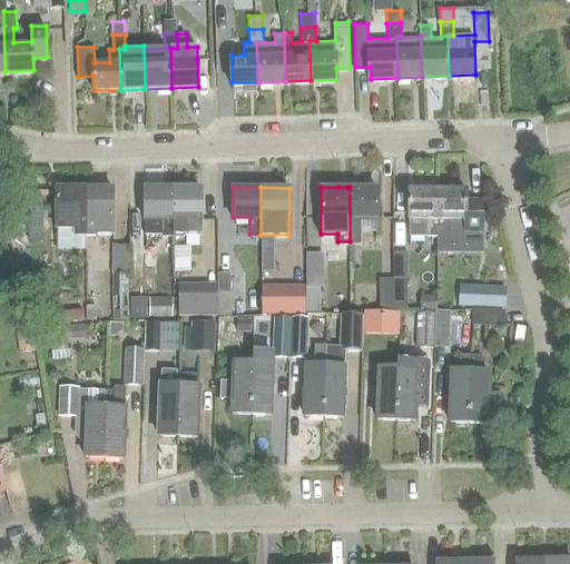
[(350,187),(350,241),(354,241),(361,241),(361,228),(361,216),(377,216),(377,187),(360,187),(351,187),(350,187)]
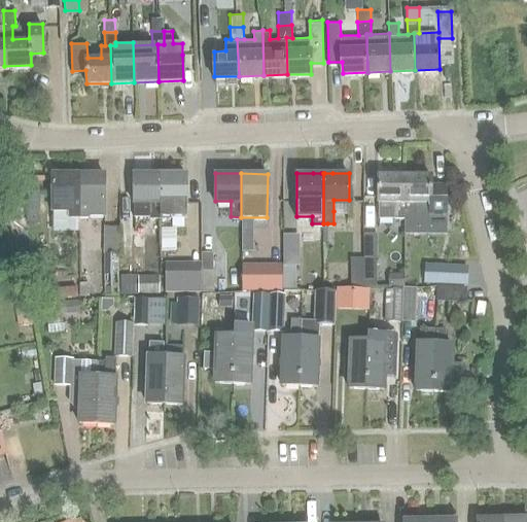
[(406,216),(407,173),(378,173),(378,214),(394,214),(394,216),(406,216)]
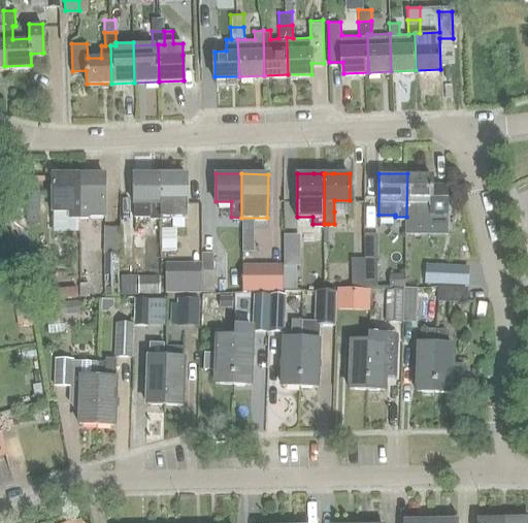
[(431,183),(431,173),(407,173),(406,217),(416,217),(416,215),(431,215),(431,217),(448,217),(448,183),(431,183)]
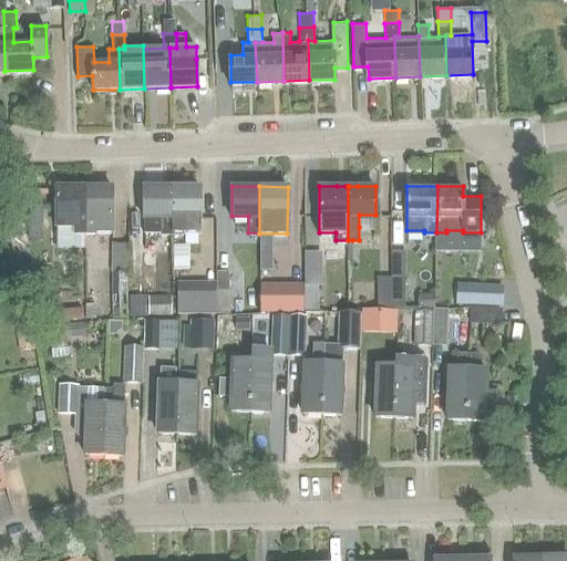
[(73,234),(84,234),(83,188),(55,188),(55,216),(57,216),(57,226),(73,226),(73,234)]
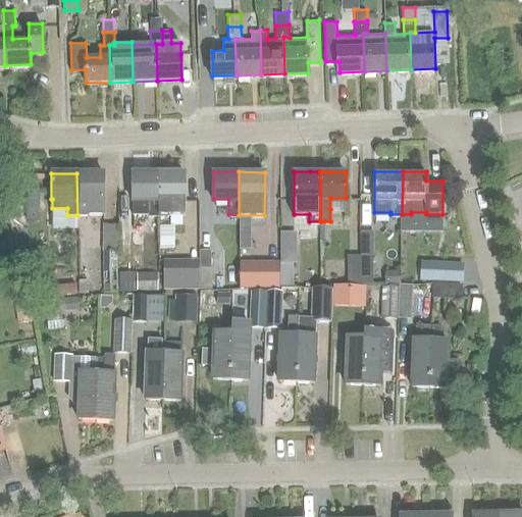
[(76,173),(77,215),(88,215),(88,214),(103,214),(103,173),(76,173)]
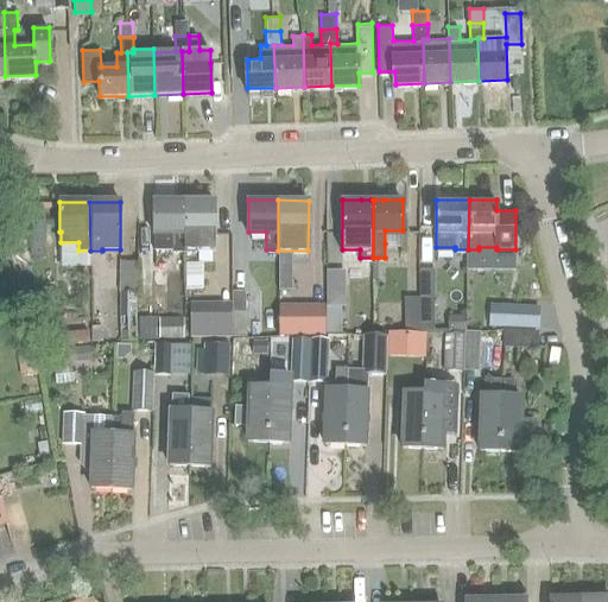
[(173,252),(185,252),(184,202),(154,202),(153,234),(154,234),(154,248),(173,249),(173,252)]
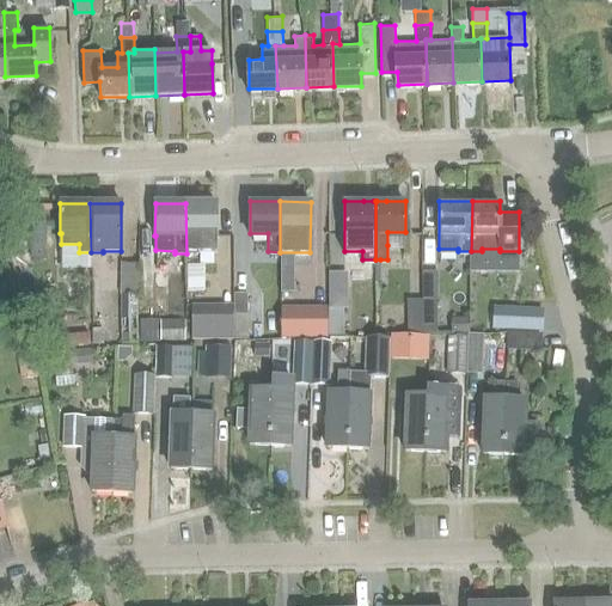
[(215,252),(215,203),(185,203),(187,253),(197,253),(197,252),(215,252)]
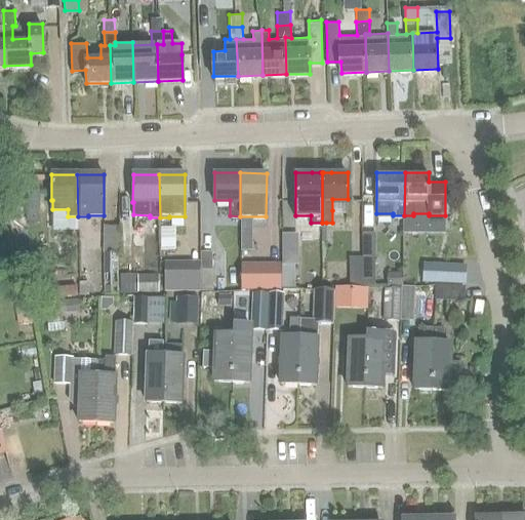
[(27,187),(27,216),(38,216),(38,187),(31,187),(27,187)]
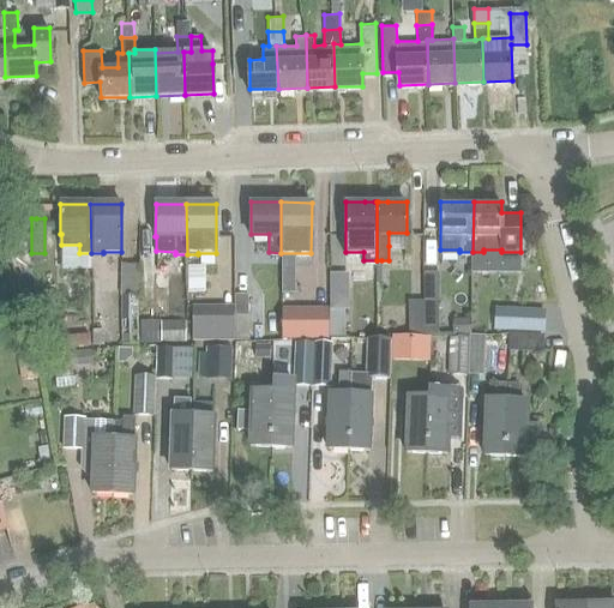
[(138,293),(139,293),(139,262),(121,262),(121,341),(138,341),(138,293)]
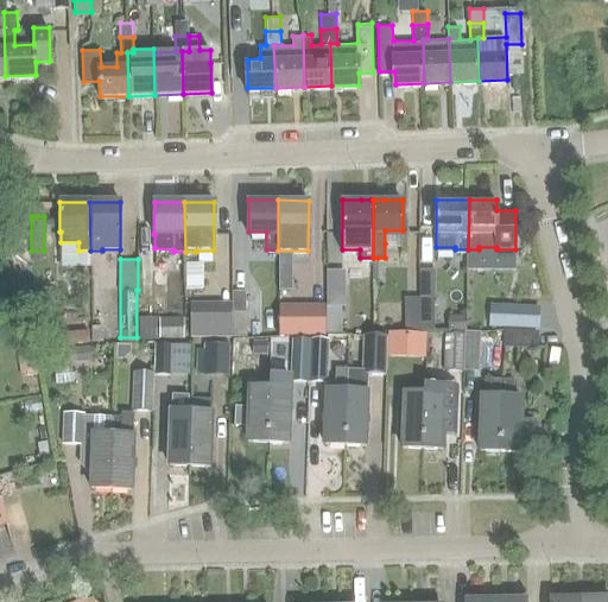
[(207,286),(207,260),(190,260),(189,285),(207,286)]
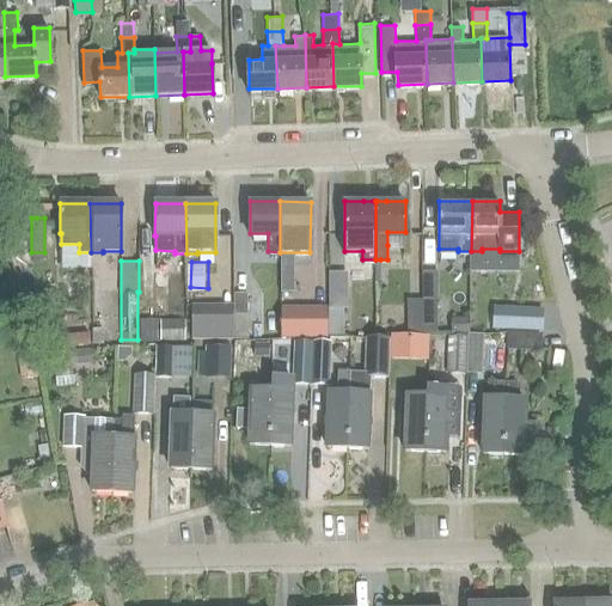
[(407,329),(423,330),(423,297),(409,295),(407,329)]
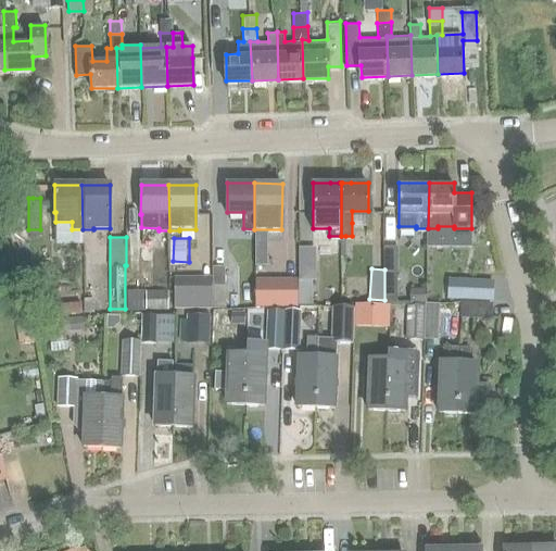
[(399,271),(384,270),(384,300),(397,301),(399,271)]
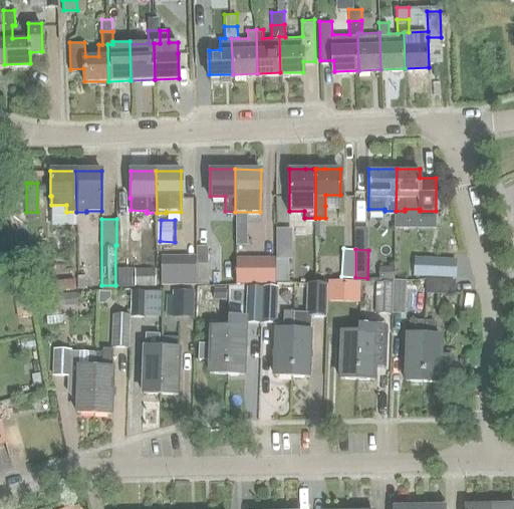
[(416,255),(415,272),(455,274),(456,257),(416,255)]
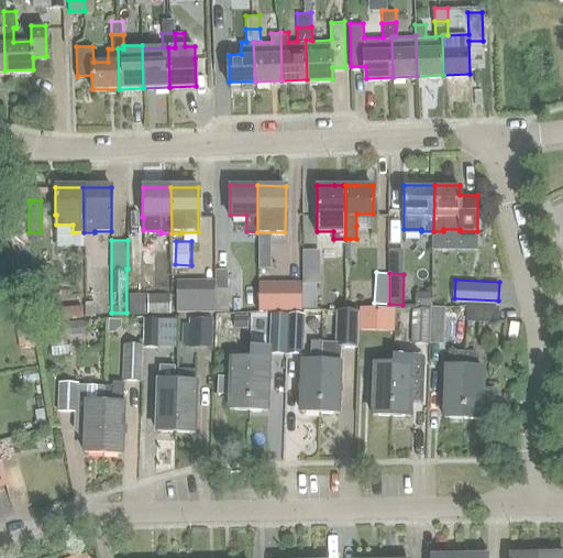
[(176,312),(210,312),(213,312),(213,281),(176,281),(176,312)]
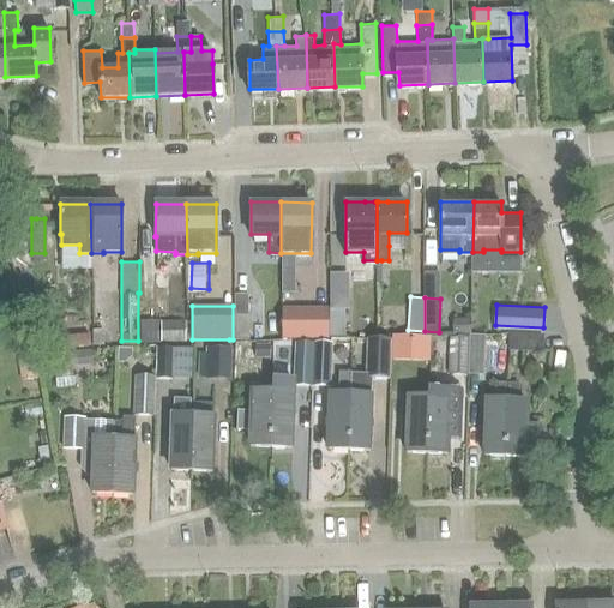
[(329,336),(327,307),(282,307),(282,336),(329,336)]
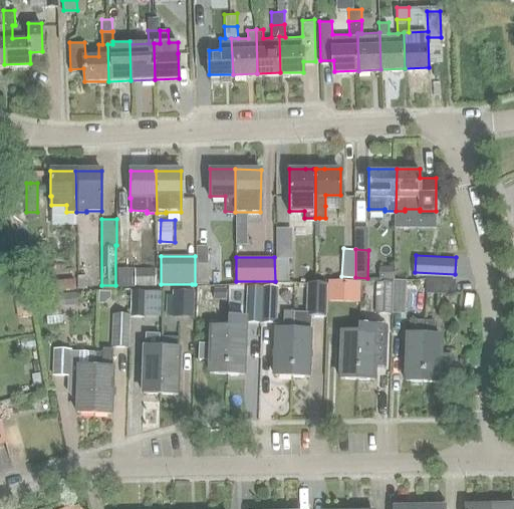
[(290,279),(290,258),(277,258),(277,279),(290,279)]
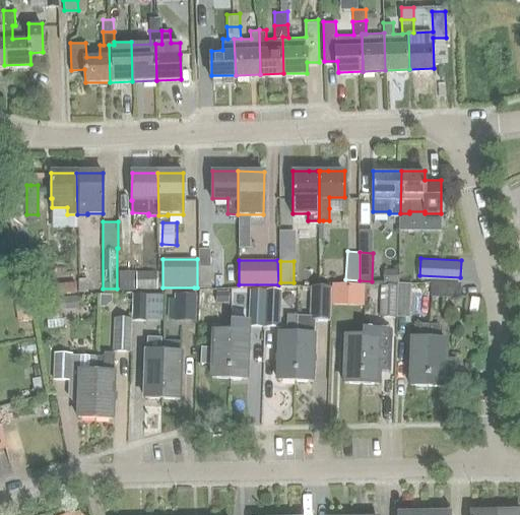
[(213,263),(198,263),(198,286),(212,286),(213,263)]
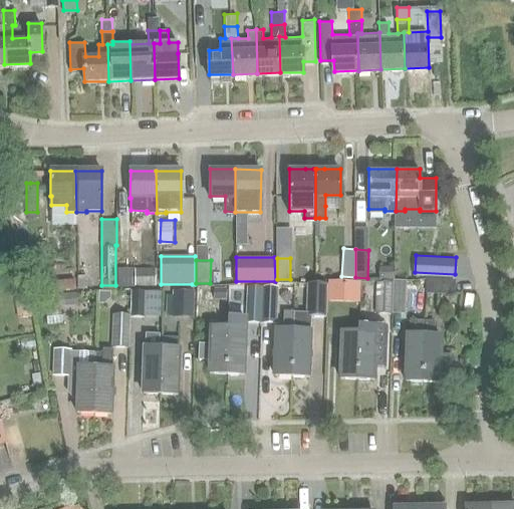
[(156,284),(156,265),(135,265),(135,284),(156,284)]
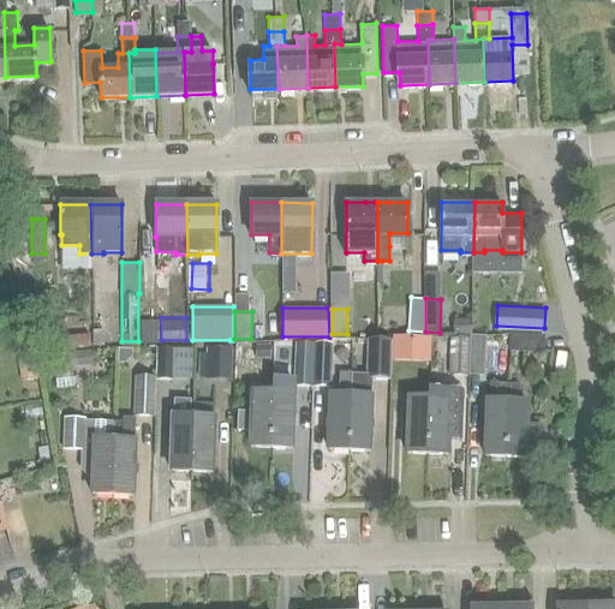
[(103,341),(103,327),(93,327),(94,341),(103,341)]
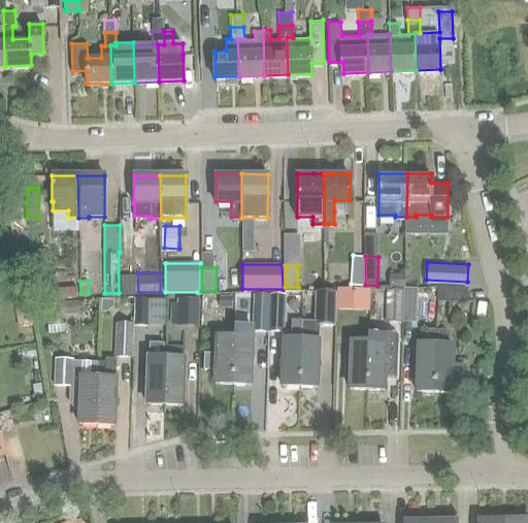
[(76,294),(75,284),(43,287),(44,297),(76,294)]
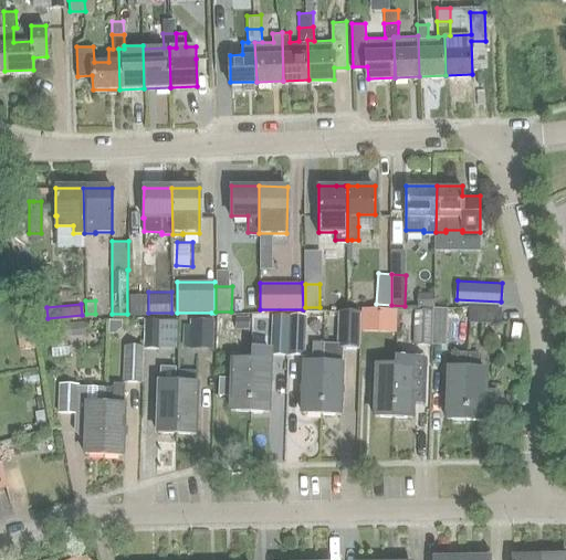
[(471,305),(470,320),(502,321),(503,307),(471,305)]
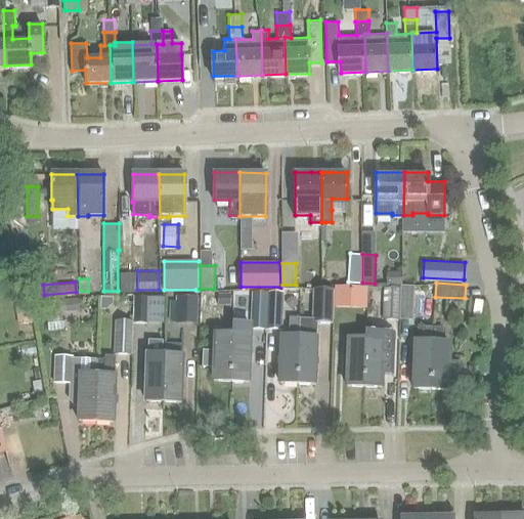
[(400,285),(383,284),(382,316),(399,316),(400,285)]
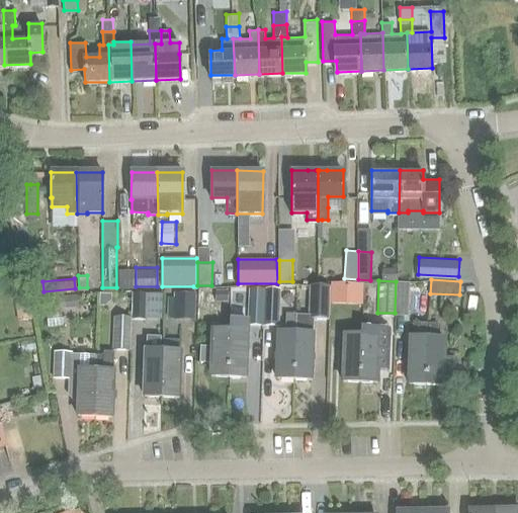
[(409,313),(411,281),(397,280),(396,313),(409,313)]
